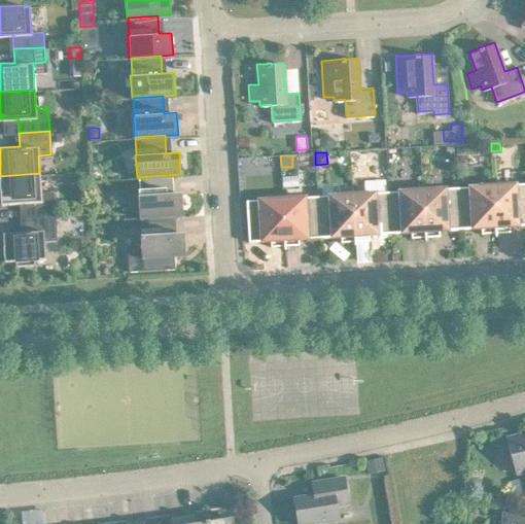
[(23,202),(24,216),(55,214),(53,189),(40,190),(39,173),(0,176),(0,204),(23,202)]
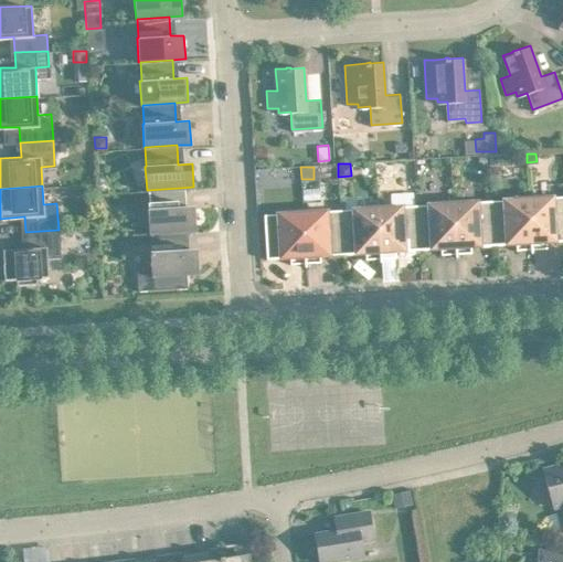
[(149,233),(150,233),(182,231),(195,230),(194,207),(181,207),(180,188),(148,190),(149,209),(148,209),(149,233)]
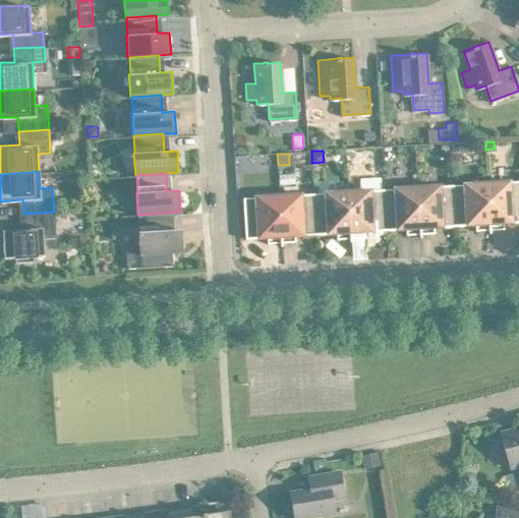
[(518,179),(486,181),(489,229),(504,228),(503,222),(518,220),(518,179)]
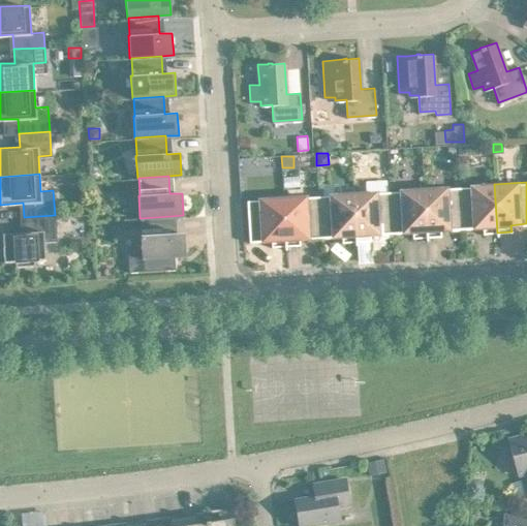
[(494,184),(459,186),(461,228),(483,226),(483,233),(497,233),(494,184)]
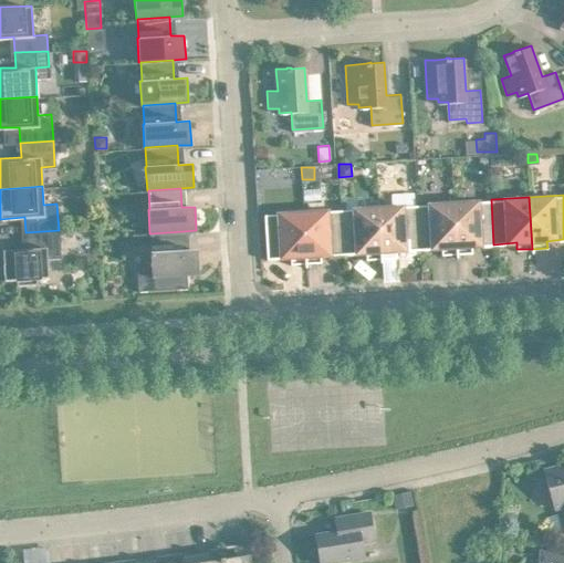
[(491,199),(453,201),(457,253),(471,252),(471,246),(493,244),(491,199)]
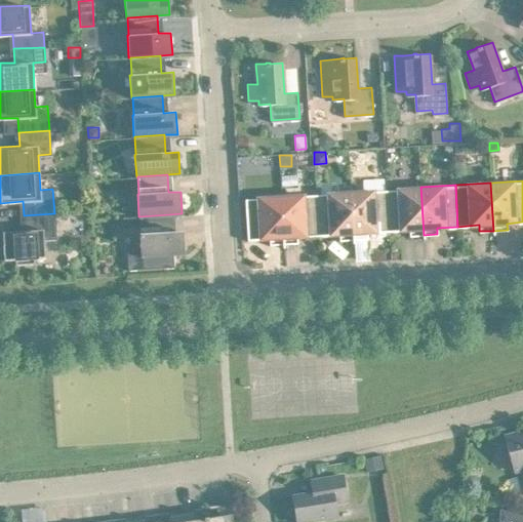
[(420,187),(385,190),(388,231),(408,230),(409,236),(424,235),(420,187)]
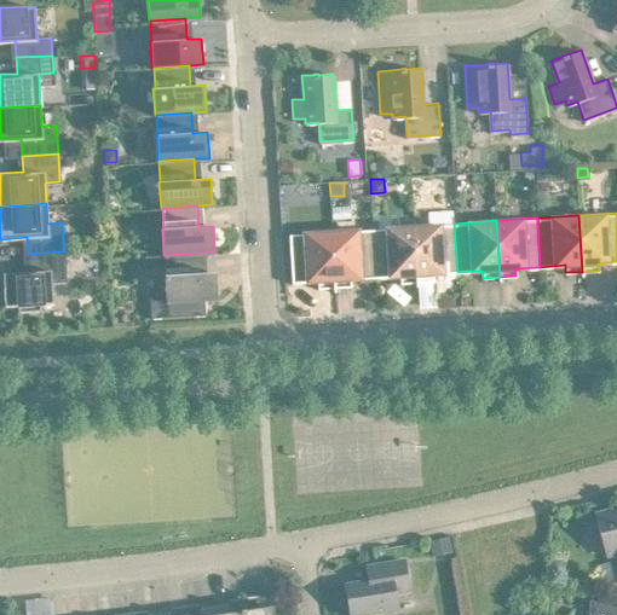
[(454,224),(413,226),(416,282),(433,280),(433,273),(457,272),(454,224)]
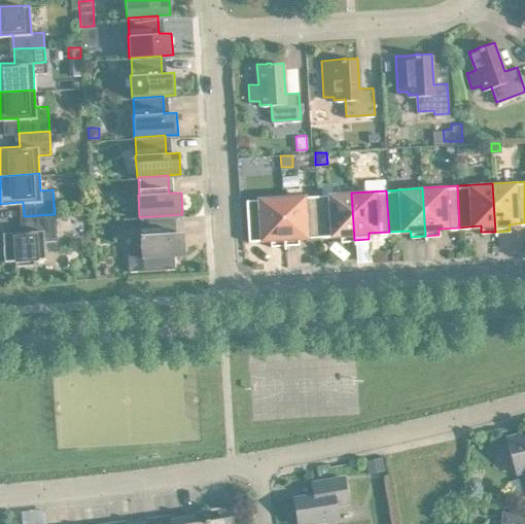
[(351,193),(316,195),(319,236),(340,235),(340,241),(354,240),(351,193)]
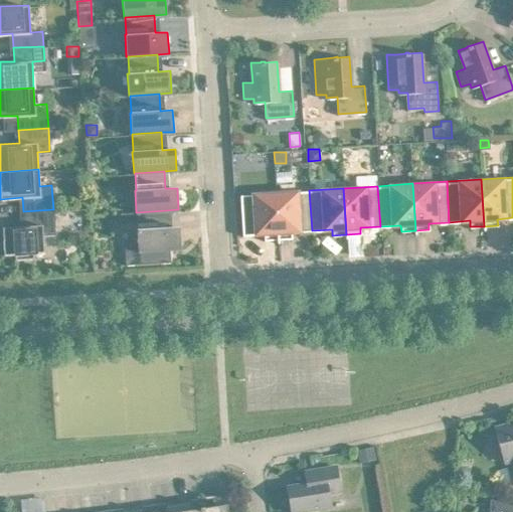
[(309,190),(275,192),(278,238),(292,237),(291,231),(312,230),(309,190)]
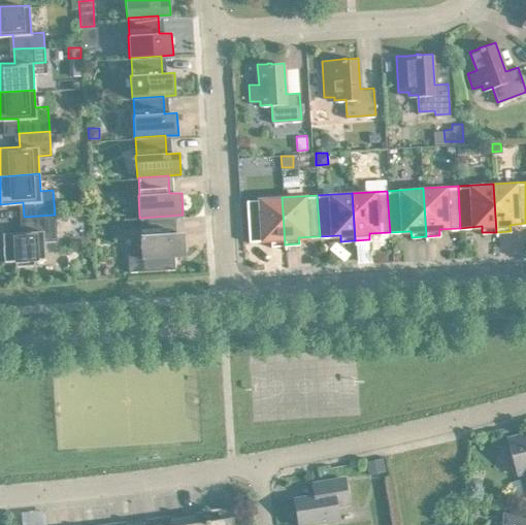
[(285,244),(282,197),(245,199),(249,240),(270,239),(270,245),(285,244)]
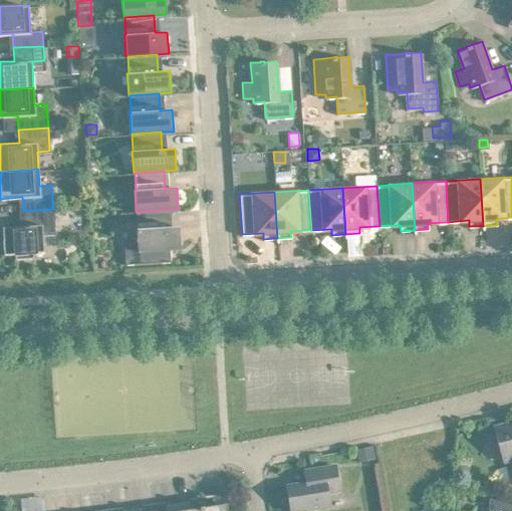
[(53,209),(23,211),(24,225),(2,226),(3,254),(14,253),(14,258),(33,257),(33,252),(43,251),(42,233),(54,233),(53,209)]
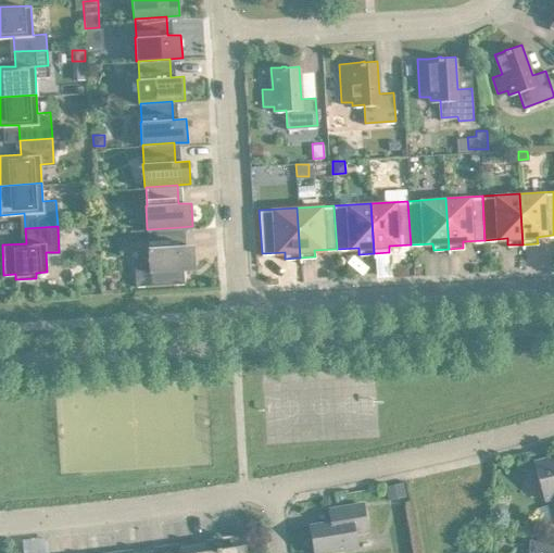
[(179,227),(148,229),(149,248),(148,248),(149,264),(134,265),(135,285),(184,283),(183,269),(196,268),(193,244),(180,246),(179,227)]
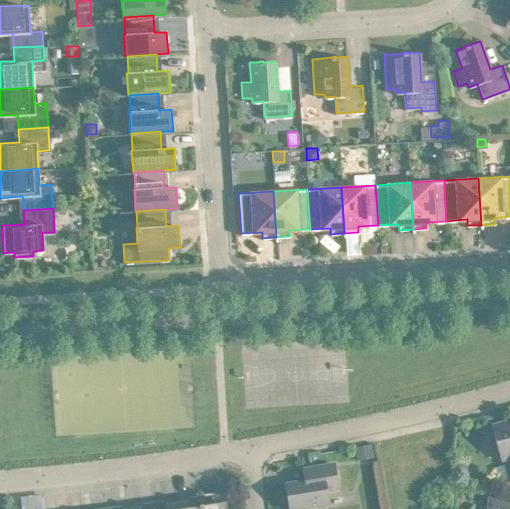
[(509,418),(491,423),(501,458),(504,458),(509,480),(509,479),(509,418)]
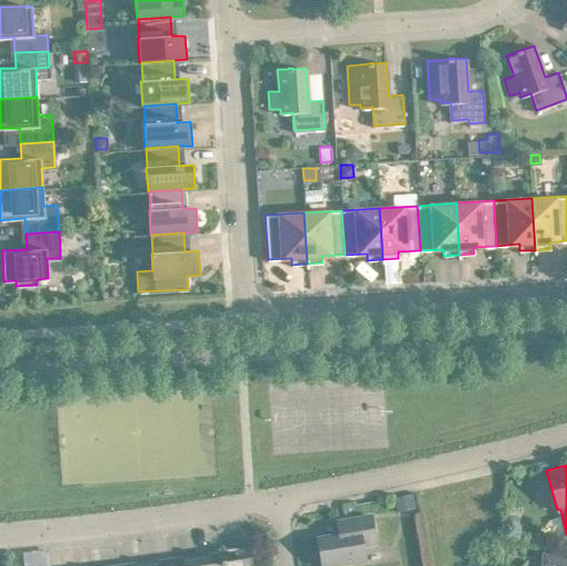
[(413,493),(393,496),(395,509),(415,506),(413,493)]
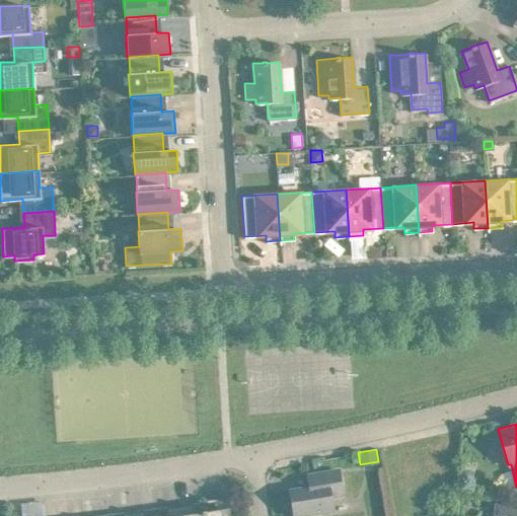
[(329,495),(342,494),(338,468),(314,472),(316,485),(289,490),(293,515),(333,509),(329,495)]
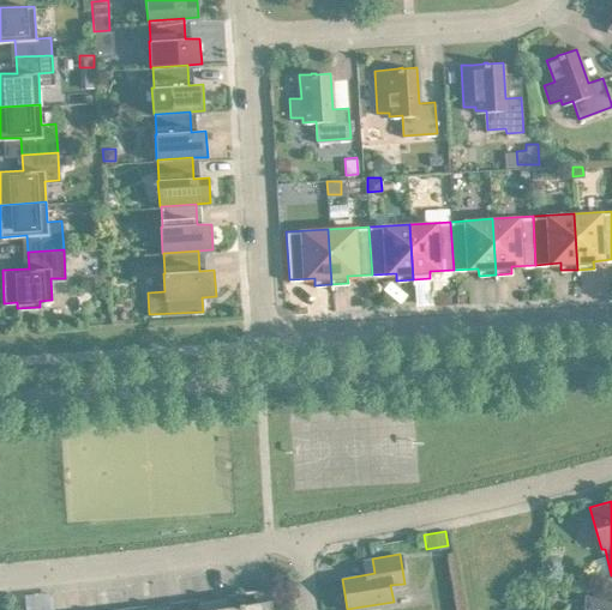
[(547,554),(543,559),(543,566),(549,571),(555,569),(559,565),(559,559),(555,554),(547,554)]
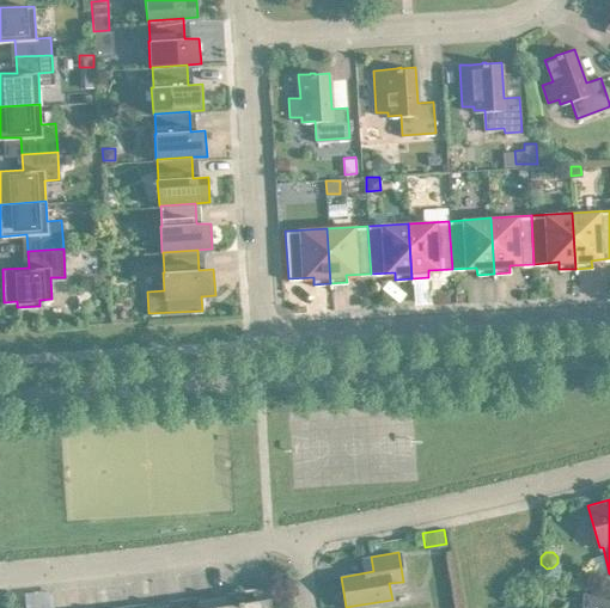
[(252,601),(241,603),(241,607),(270,607),(267,587),(267,584),(251,587),(252,601)]
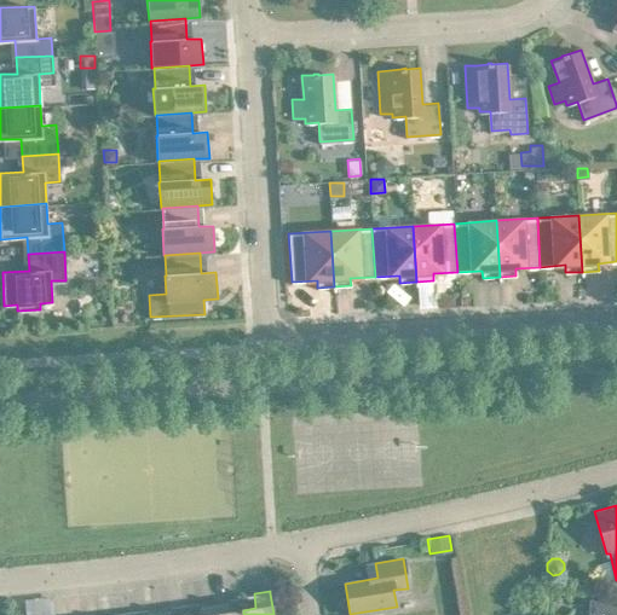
[(228,598),(212,599),(213,614),(243,614),(243,610),(230,611),(228,598)]
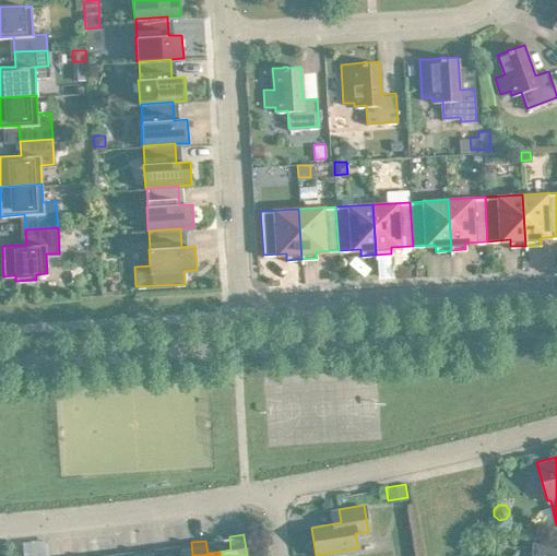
[(556,555),(556,541),(531,541),(530,555),(556,555)]
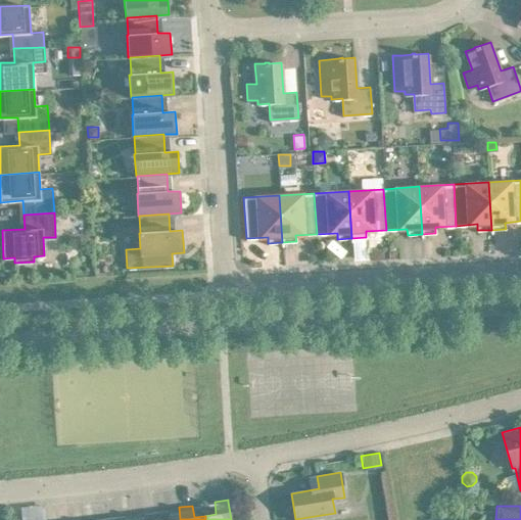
[(167,519),(180,519),(179,507),(166,509),(167,519)]
